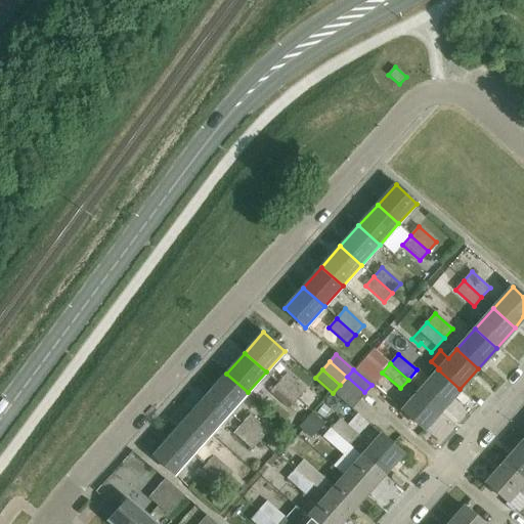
[(438,369),(420,390),(441,409),(460,389),(438,369)]
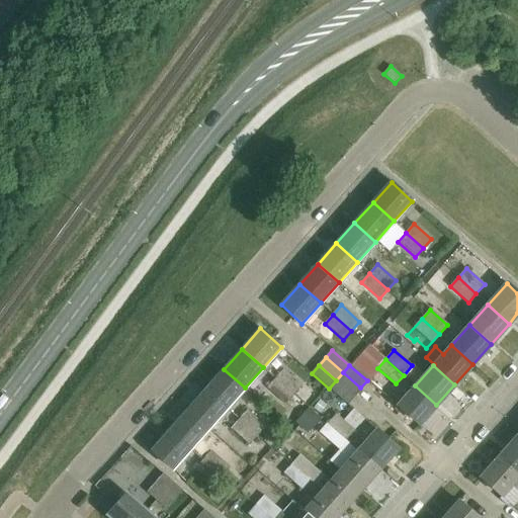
[(227,409),(245,387),(224,369),(205,390),(227,409)]
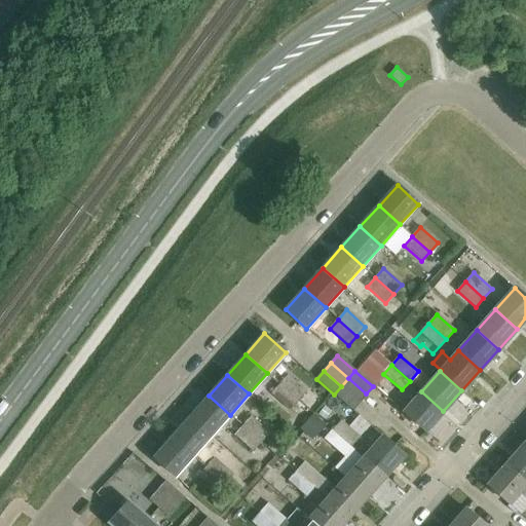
[(279,385),(298,402),(305,392),(288,376),(279,385)]
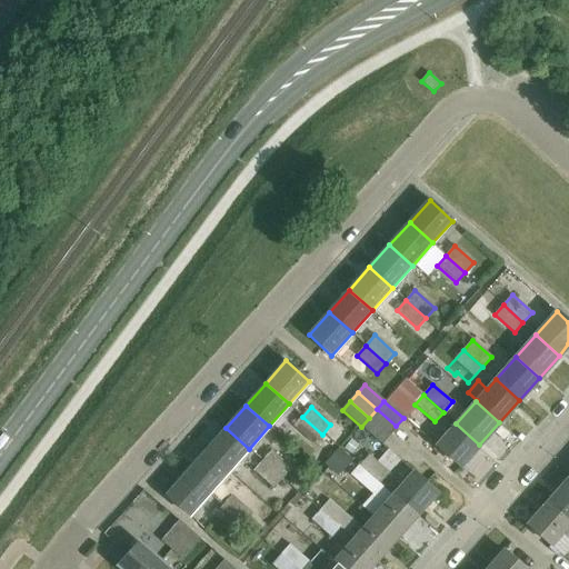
[(369,418),(388,435),(396,426),(377,409),(369,418)]
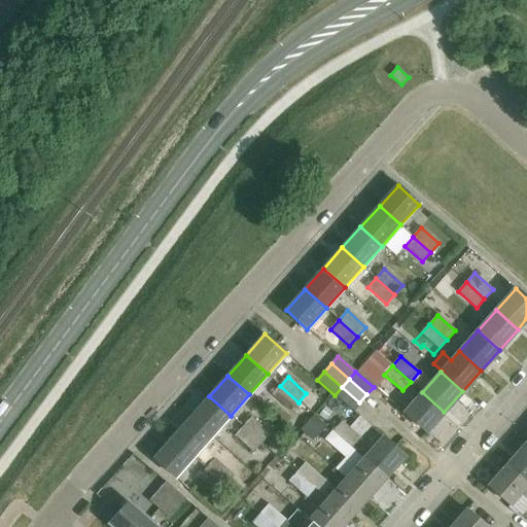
[(280,386),(272,395),(290,412),(299,402),(280,386)]
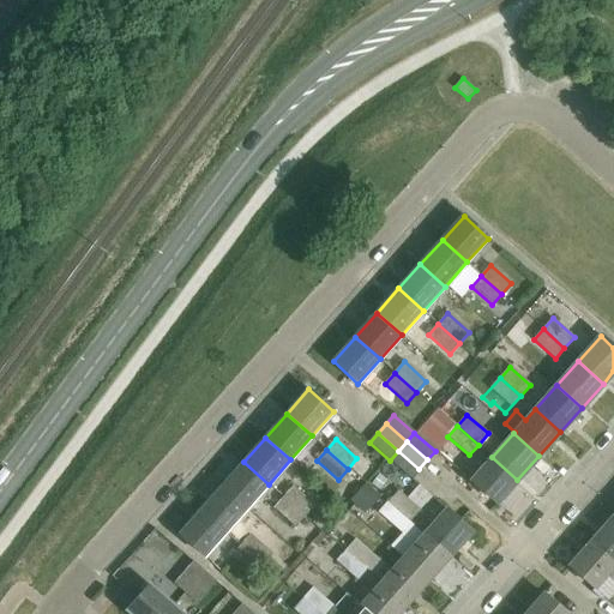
[(419,469),(398,451),(390,461),(411,479),(419,469)]
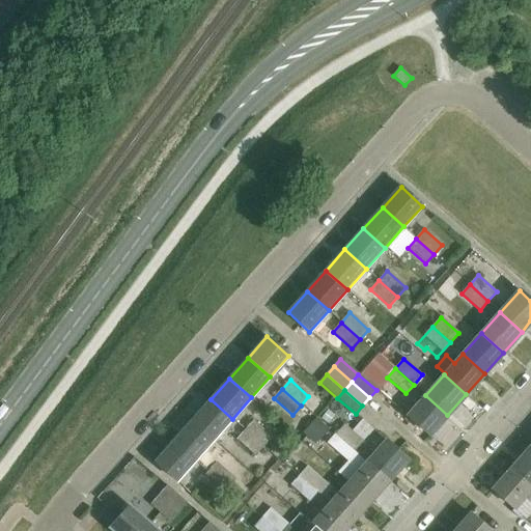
[(428,437),(447,415),(425,395),(407,417),(428,437)]
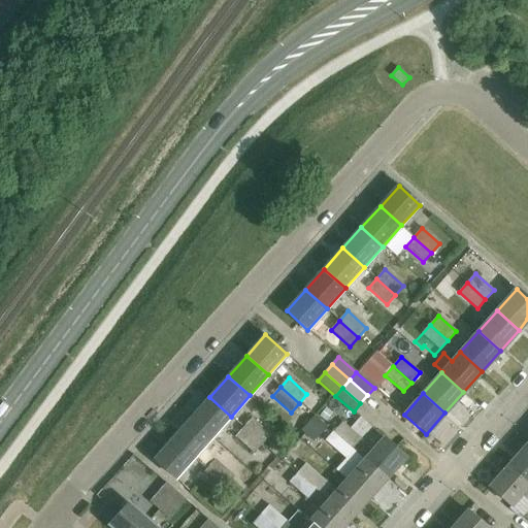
[(191,418),(212,437),(231,417),(209,397),(191,418)]
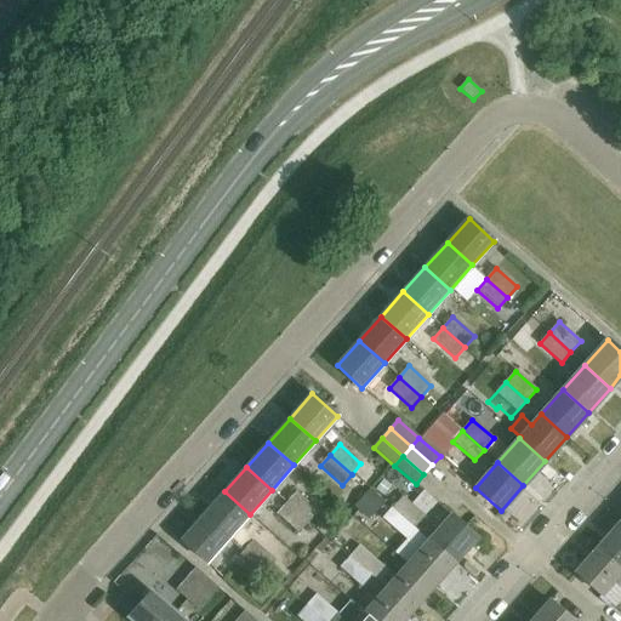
[(203,516),(228,539),(250,514),(224,491),(203,516)]
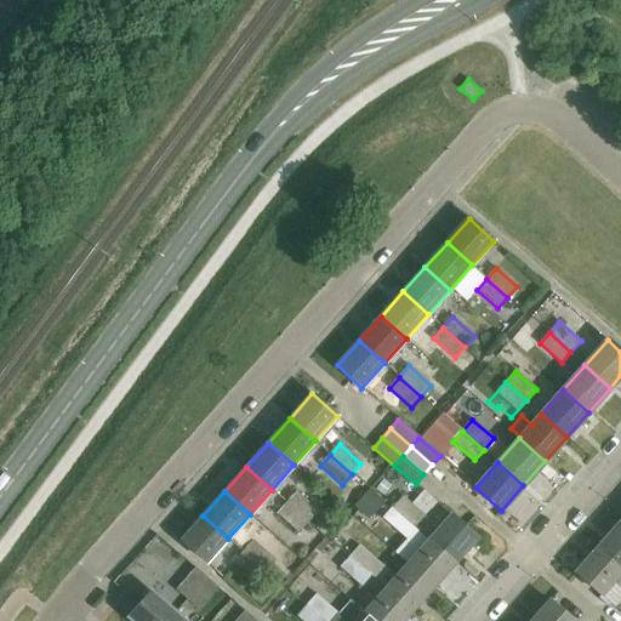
[(288,503),(308,523),(319,512),(297,493),(288,503)]
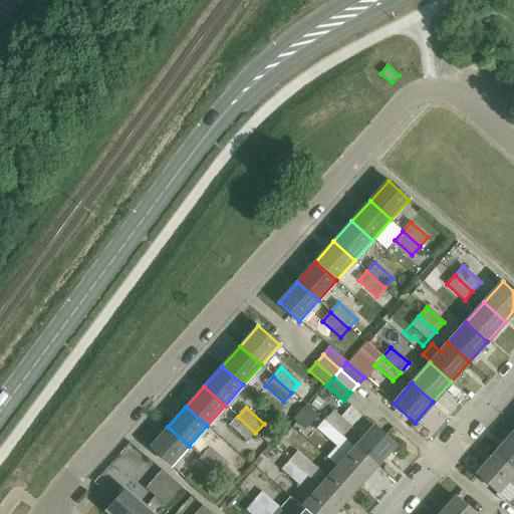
[(333,412),(325,421),(342,436),(351,427),(333,412)]
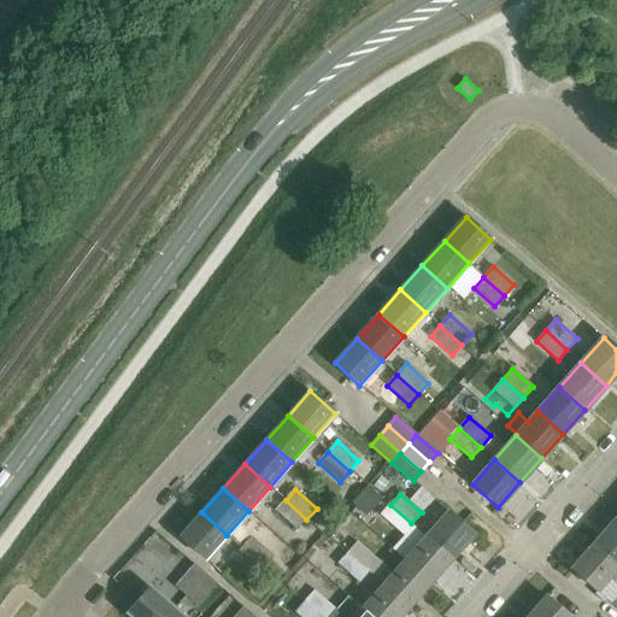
[(286,500),(276,511),(297,530),(306,519),(286,500)]
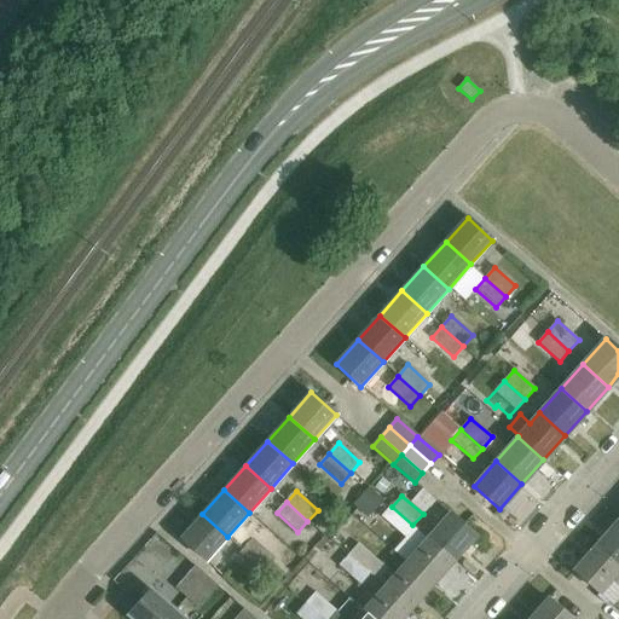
[(379,502),(365,510),(375,527),(388,519),(379,502)]
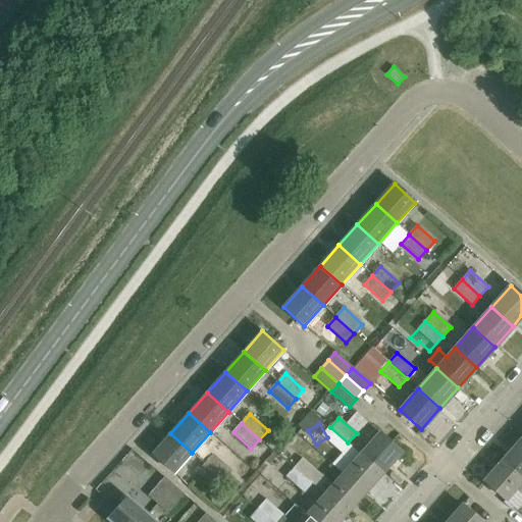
[(173,473),(192,453),(170,433),(152,454),(173,473)]
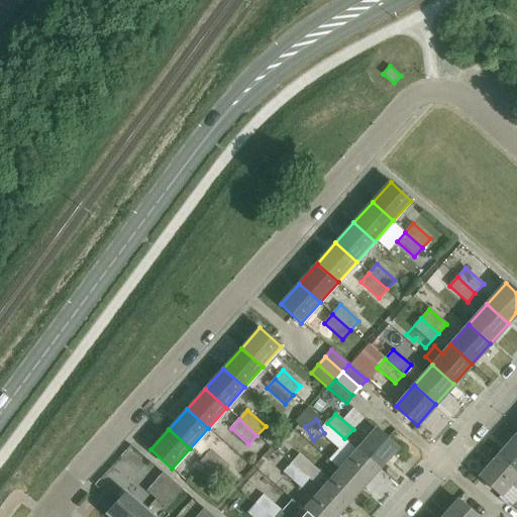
[(376,429),(356,449),(378,469),(397,447),(376,429)]
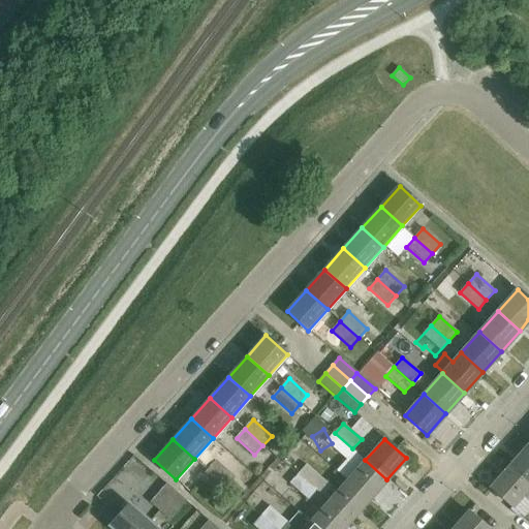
[(528,447),(527,446),(508,467),(528,485),(528,447)]
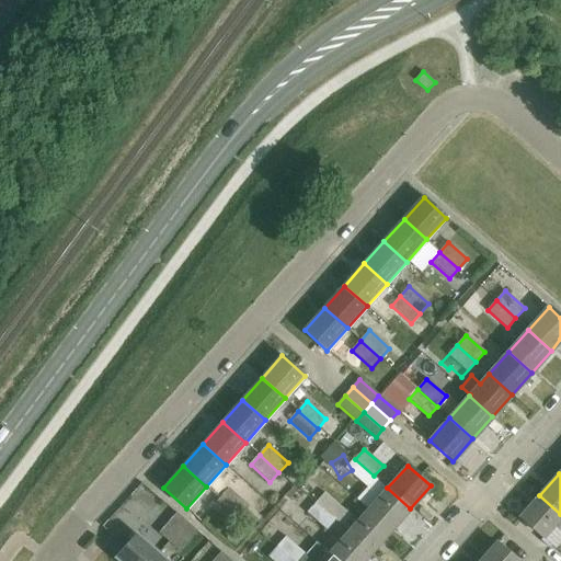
[(367,510),(390,530),(410,508),(387,488),(367,510)]
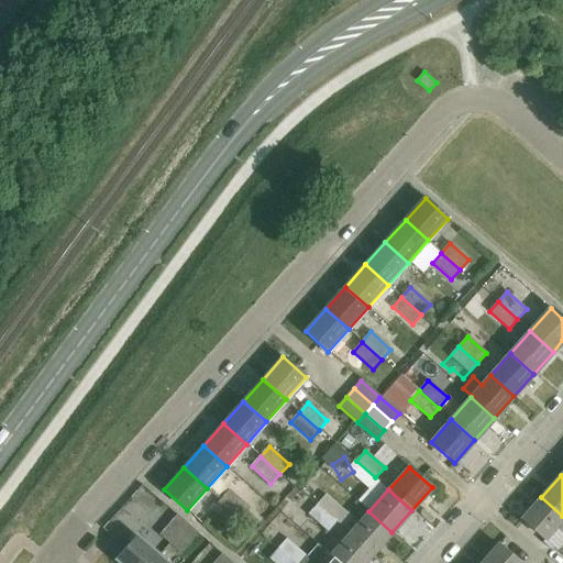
[(220,500),(240,518),(249,508),(229,490),(220,500)]
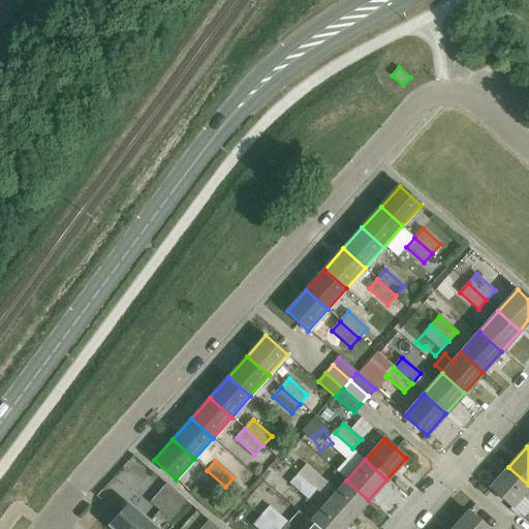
[(316,491),(328,501),(349,521),(368,500),(346,480),(337,492),(307,465),(298,474),(316,491)]
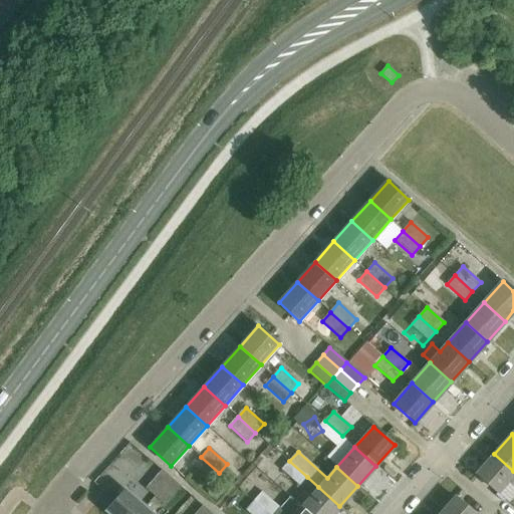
[(513,471),(494,454),(476,474),(497,493),(507,482),(513,488),(513,471)]
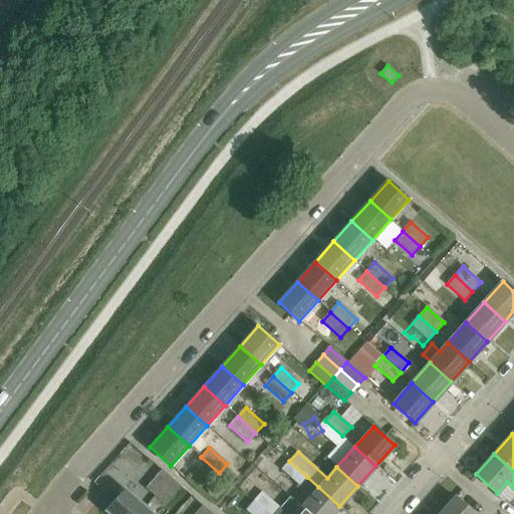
[(201,457),(193,466),(211,482),(219,473),(201,457)]
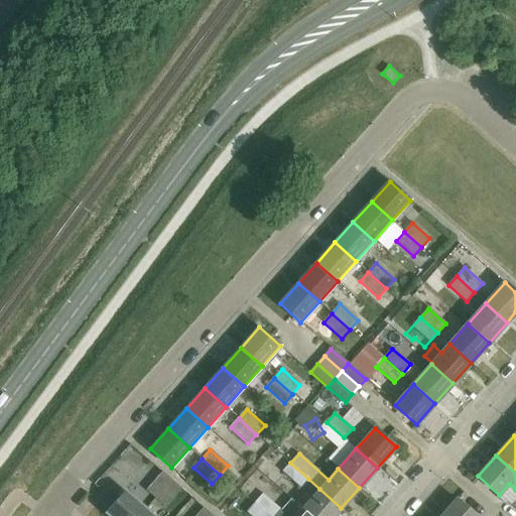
[(308,479),(290,463),(282,472),(300,488),(308,479)]
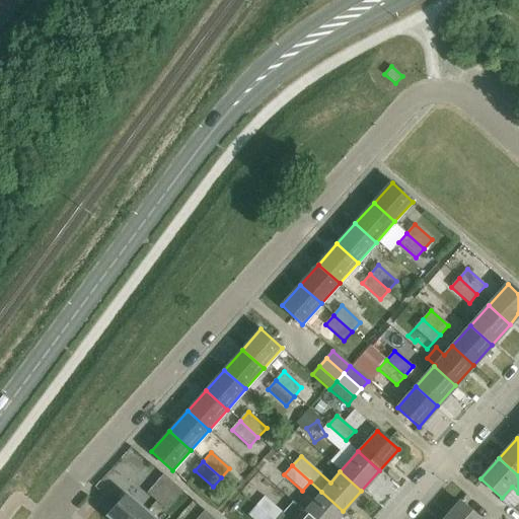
[(156,502),(172,483),(163,475),(147,494),(156,502)]
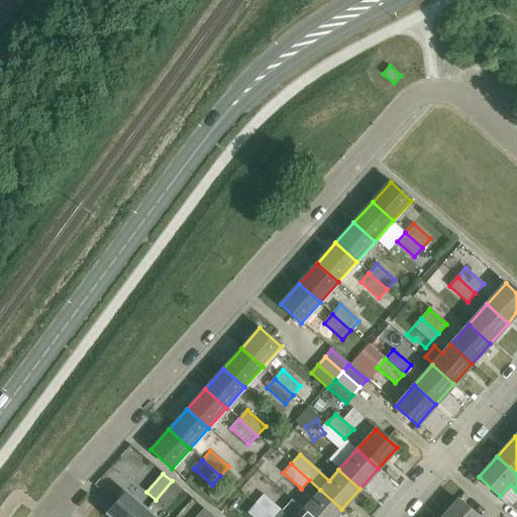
[(156,500),(165,507),(181,489),(172,481),(156,500)]
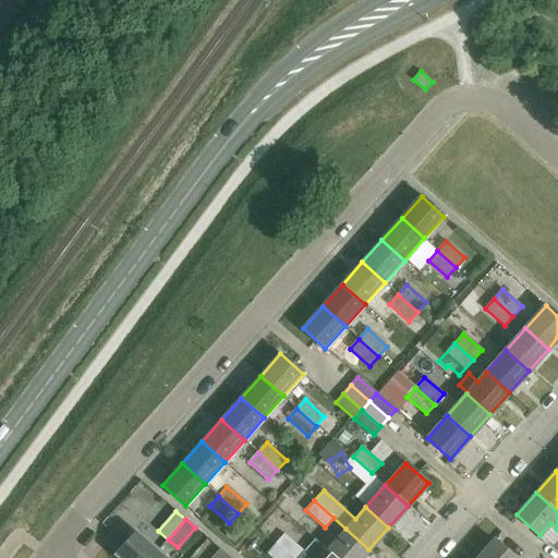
[(275,544),(290,557),(298,557),(303,552),(278,529),(269,538),(276,544),(275,544)]
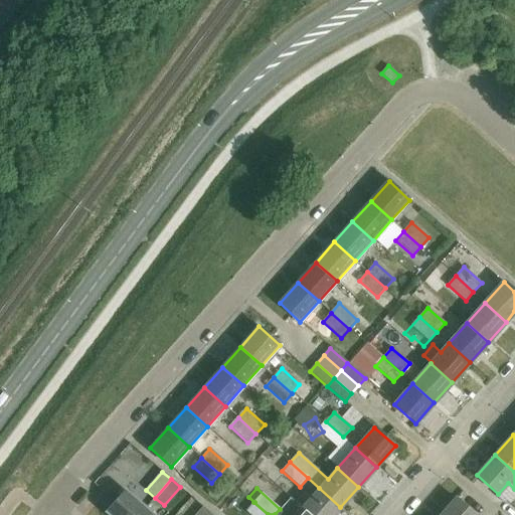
[(333,514),(340,507),(319,488),(302,509),(308,514),(333,514)]
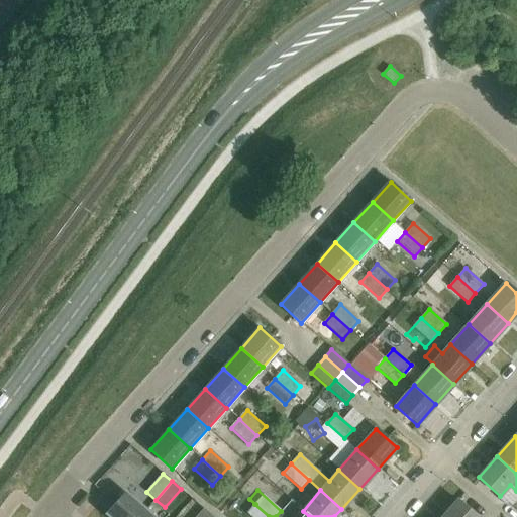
[(106,514),(108,516),(139,516),(144,511),(124,493),(106,514)]
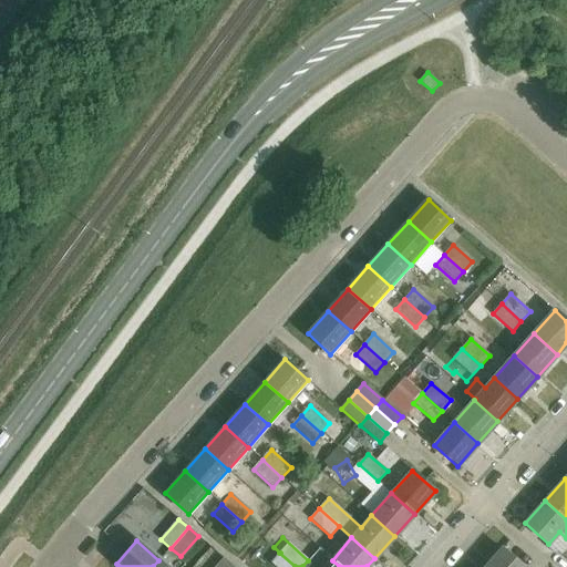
[(485,566),(522,566),(502,548),(485,566)]
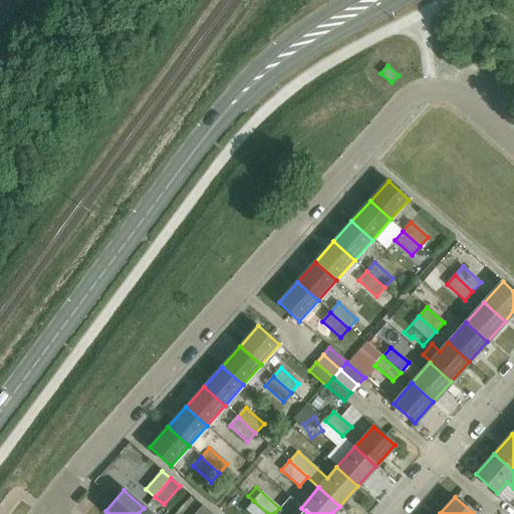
[(267,513),(253,501),(245,511),(248,513),(267,513)]
